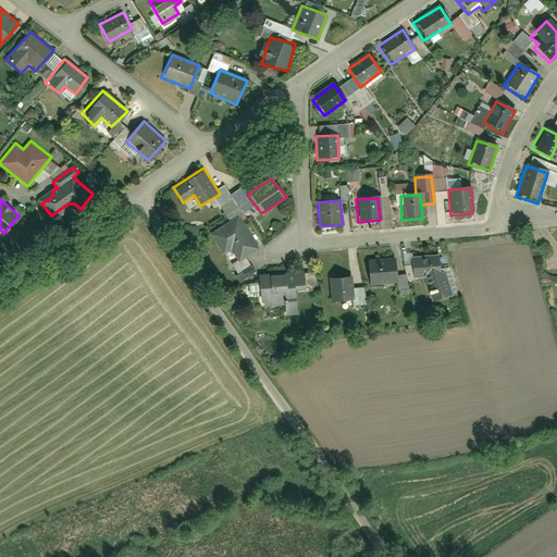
[(237,260),(259,247),(240,214),(209,233),(221,254),(231,248),(237,260)]
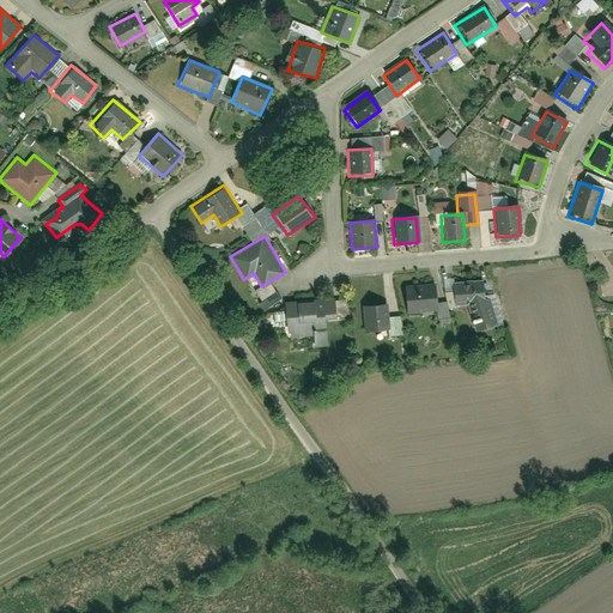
[(484,280),(455,283),(456,305),(465,305),(472,331),(495,327),(487,301),(484,280)]
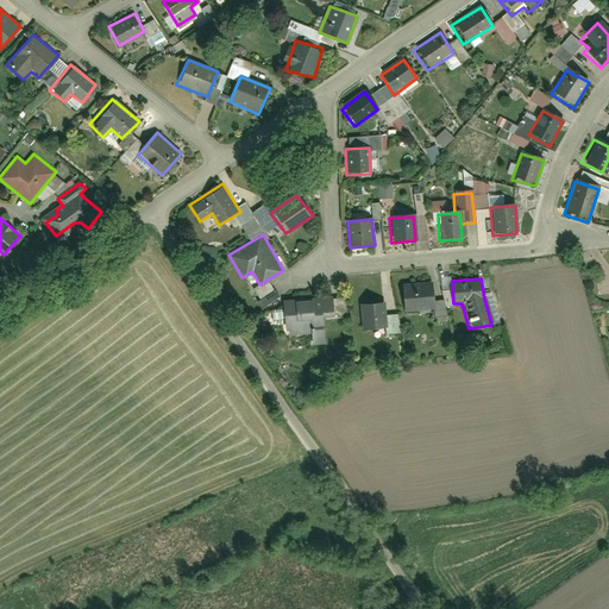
[(432,284),(403,286),(405,311),(434,308),(432,284)]
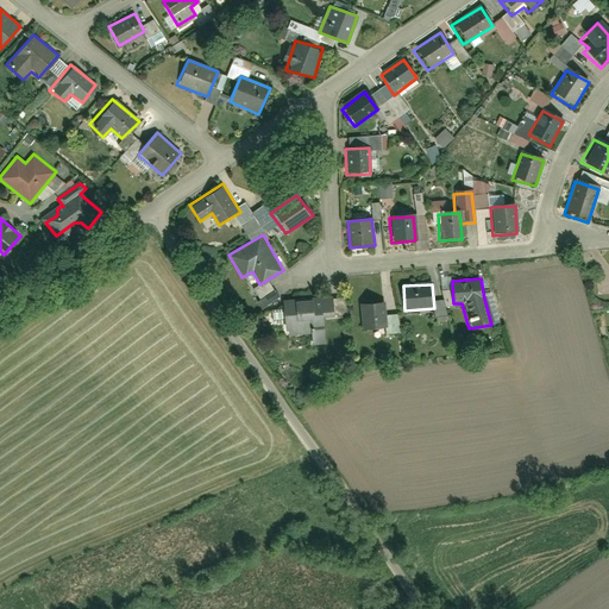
[(327,296),(281,300),(284,334),(324,331),(321,318),(328,316),(327,296)]
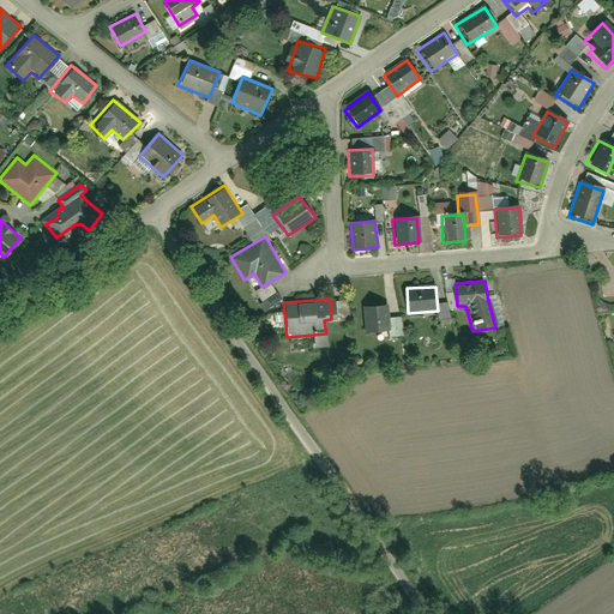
[(386,304),(361,306),(362,329),(389,326),(386,304)]
